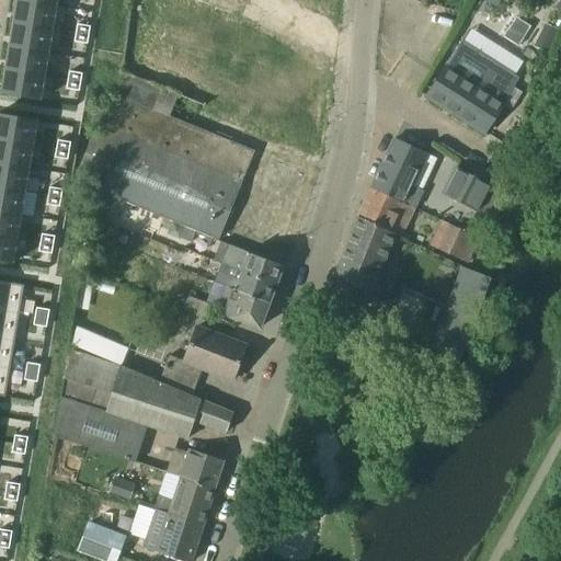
[(31,0),(16,0),(13,22),(53,30),(57,4),(31,0)]
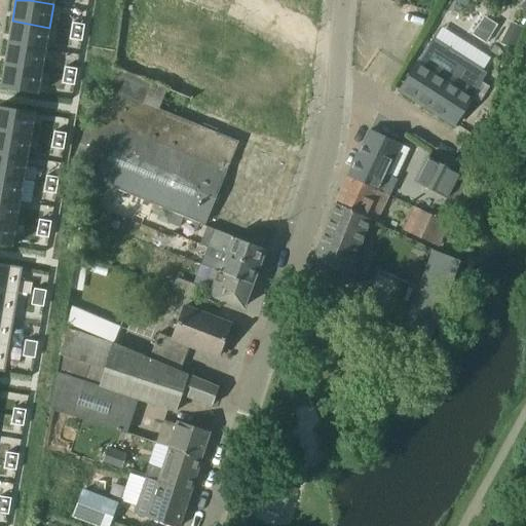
[(486,42),(498,23),(485,14),(473,33),(486,42)]
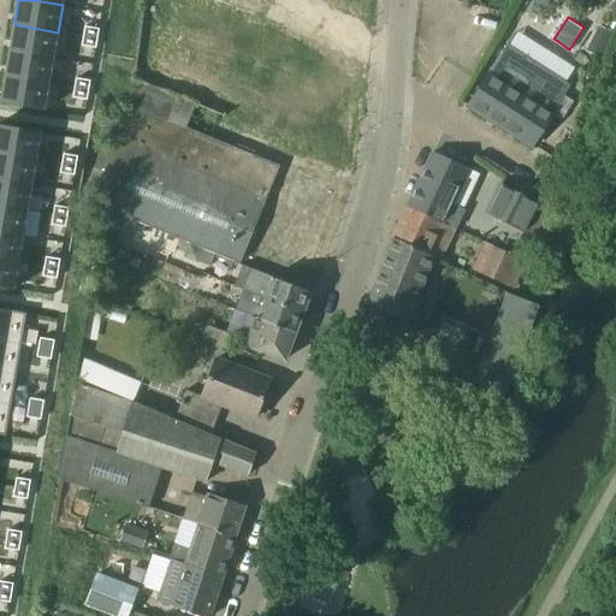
[(15,24),(10,52),(54,59),(58,33),(15,24)]
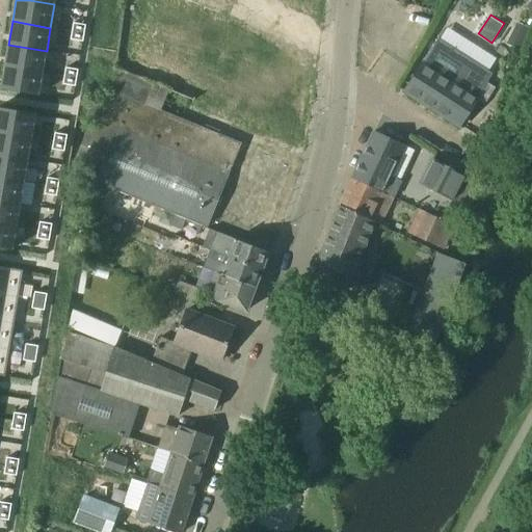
[(516,22),(511,35),(524,41),(529,28),(516,22)]
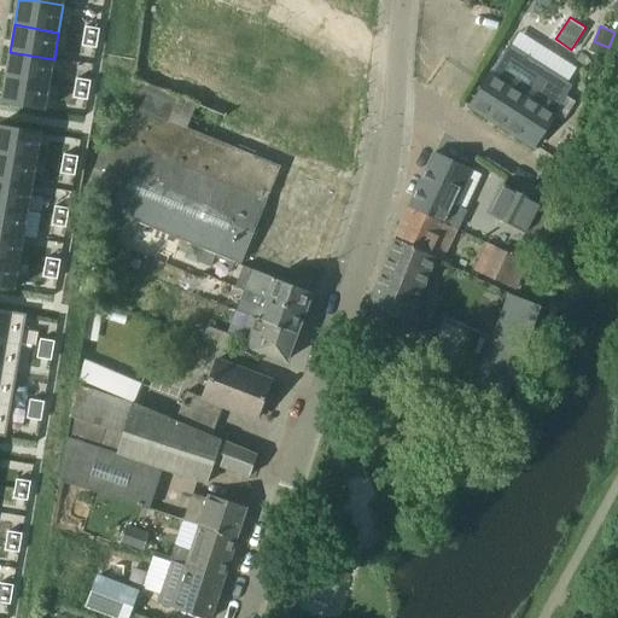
[(86,27),(85,36),(98,39),(100,29),(86,27)]
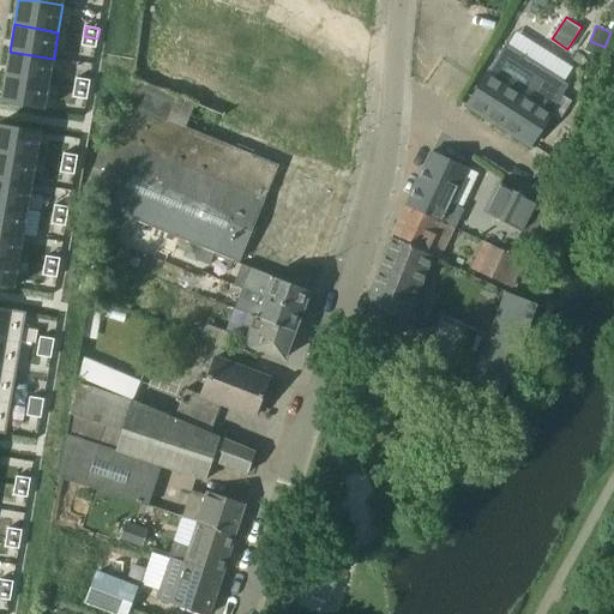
[(84,36),(82,46),(96,48),(97,38),(84,36)]
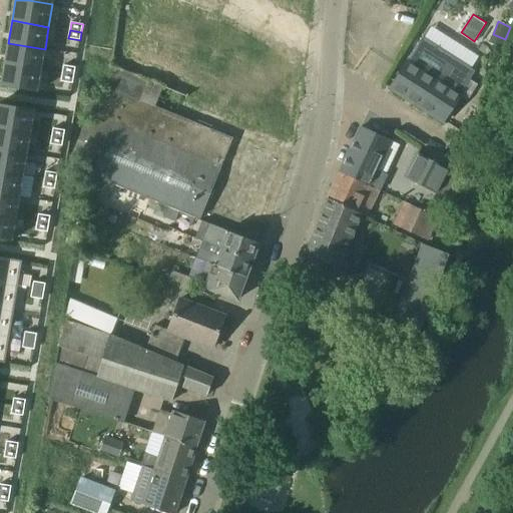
[(423,38),(408,62),(407,61),(390,87),(445,121),(461,96),(460,95),(475,72),(423,38)]
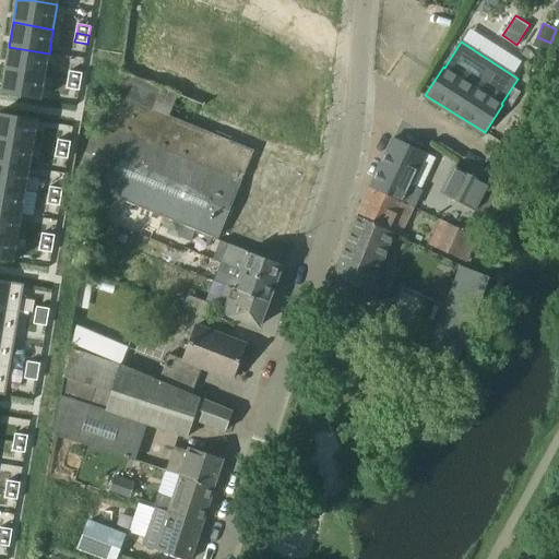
[(9,47),(6,71),(45,79),(49,54),(9,47)]
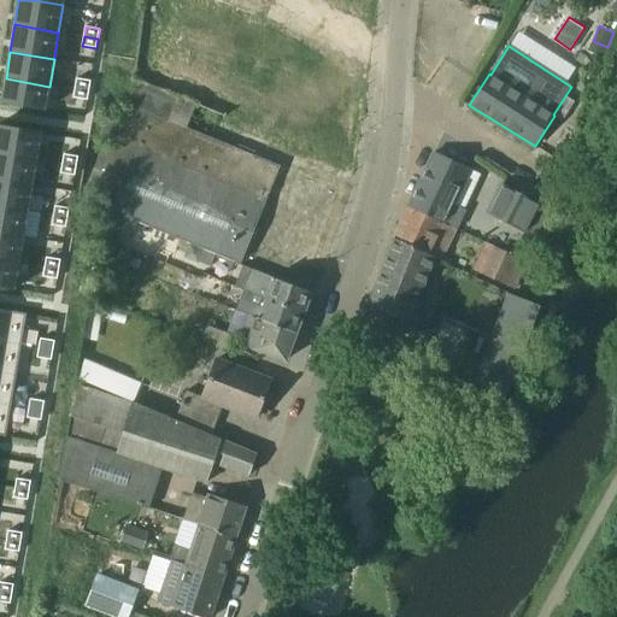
[(6,78),(1,106),(45,113),(50,87),(6,78)]
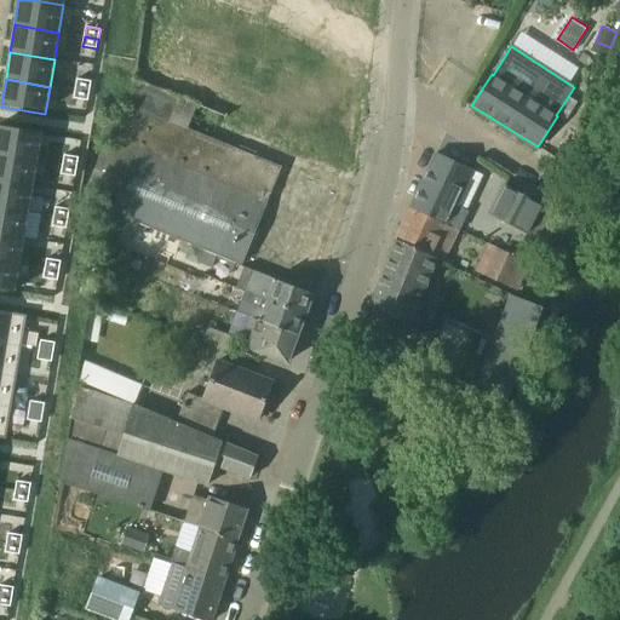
[(78,79),(75,89),(90,91),(91,81),(78,79)]
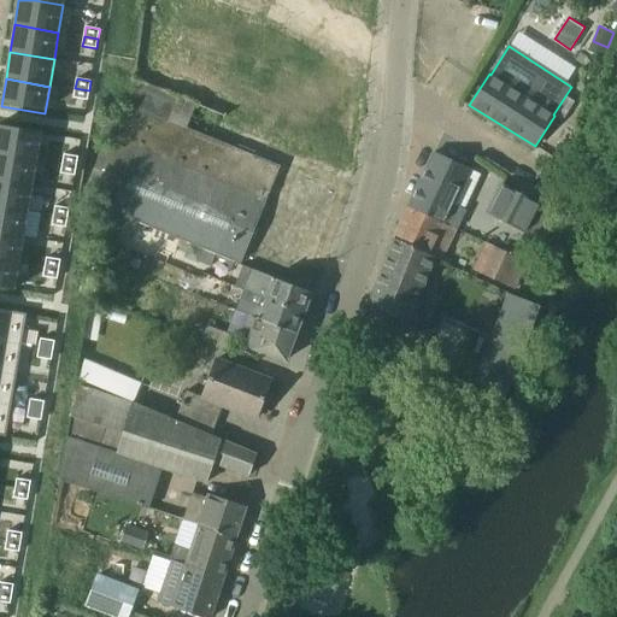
[(278,166),(236,150),(187,129),(197,106),(139,82),(128,107),(121,125),(105,119),(100,139),(107,141),(83,200),(239,264),(278,166)]
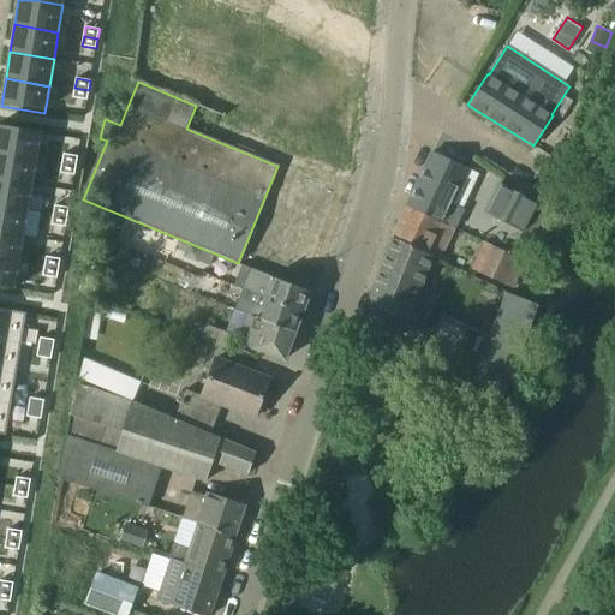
[(75,88),(73,97),(88,100),(89,90),(75,88)]
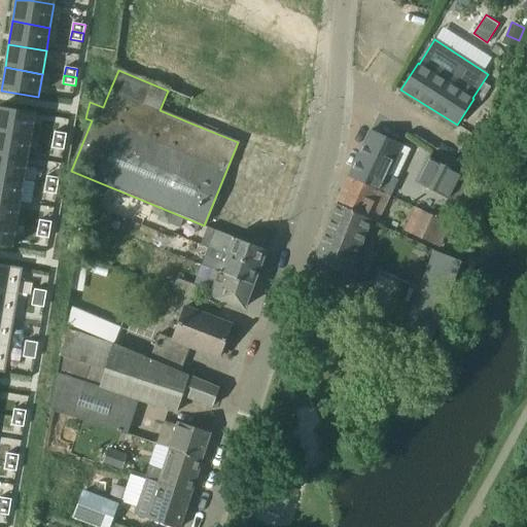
[(0,129),(32,134),(35,112),(0,105),(0,129)]
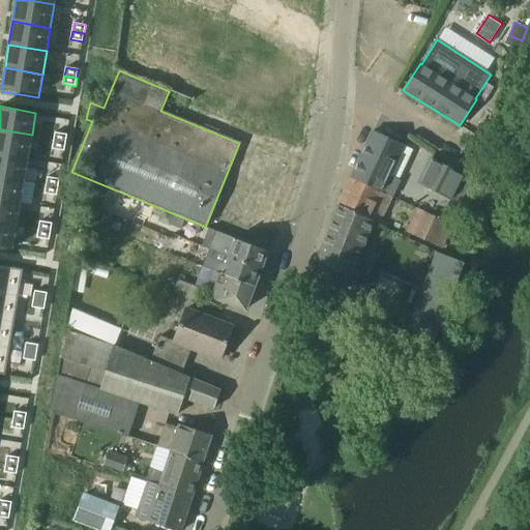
[(0,129),(0,152),(28,157),(32,135),(0,129)]
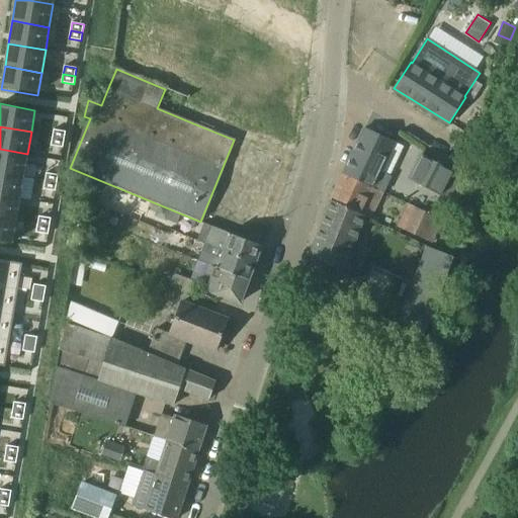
[(393,171),(382,166),(395,142),(364,127),(343,174),(382,192),(393,171)]
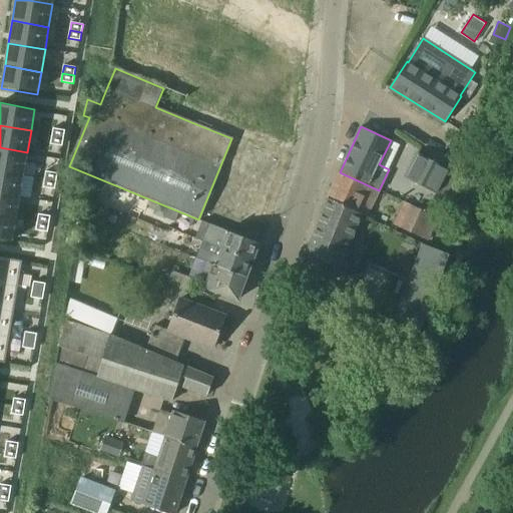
[(53,128),(52,136),(63,138),(65,130),(53,128)]
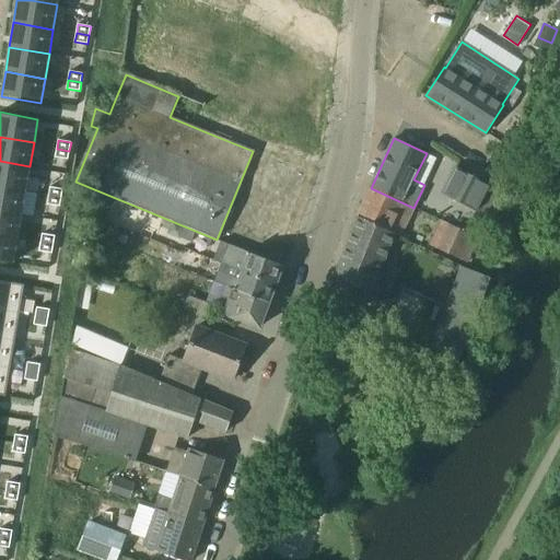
[(57,149),(55,158),(68,160),(69,151),(57,149)]
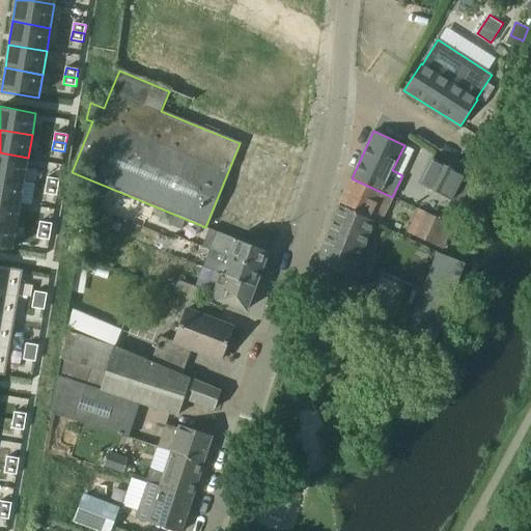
[(0,152),(0,176),(24,180),(28,158),(0,152)]
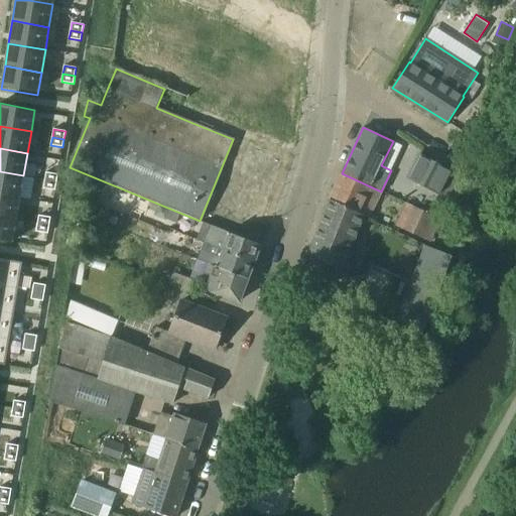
[(420,155),(408,178),(439,195),(452,171),(420,155)]
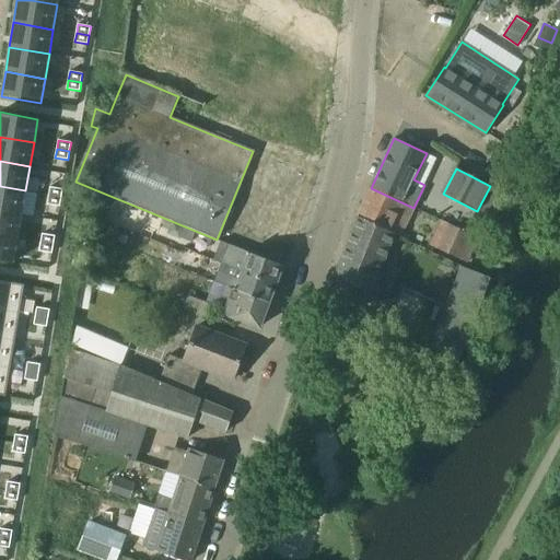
[(0,186),(0,210),(22,214),(25,190),(0,186)]
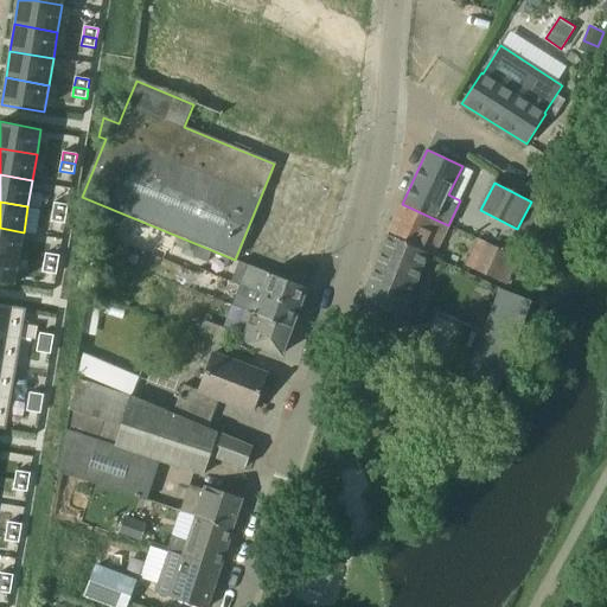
[(55,203),(52,212),(66,215),(68,205),(55,203)]
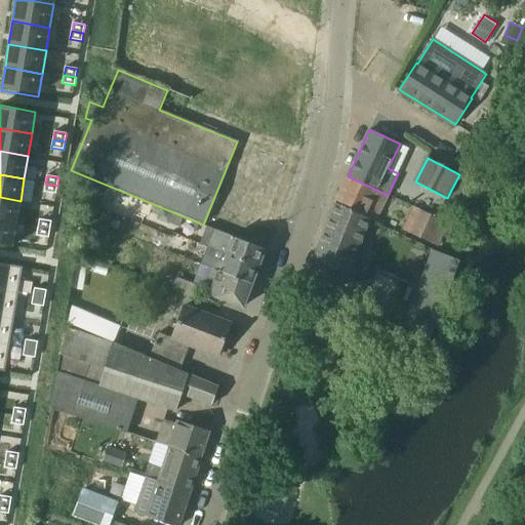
[(388,195),(348,176),(335,204),(369,219),(374,223),(388,195)]
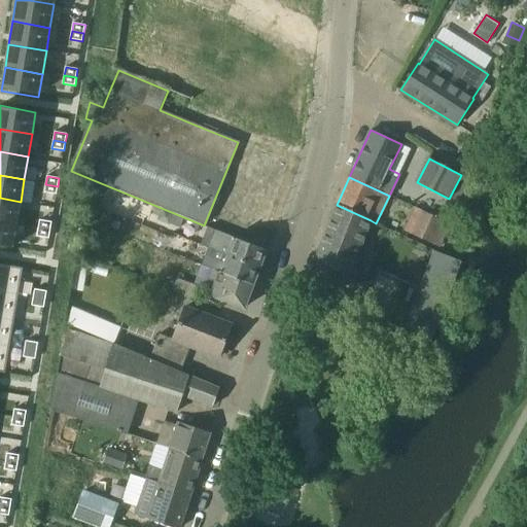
[(45,184),(44,192),(57,195),(58,186),(45,184)]
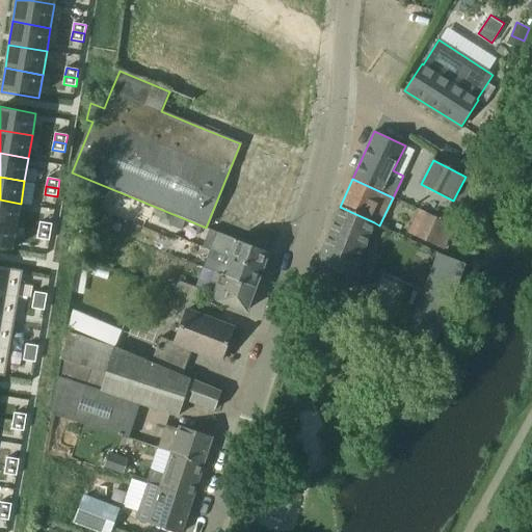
[(0,200),(0,223),(17,227),(21,204),(0,200)]
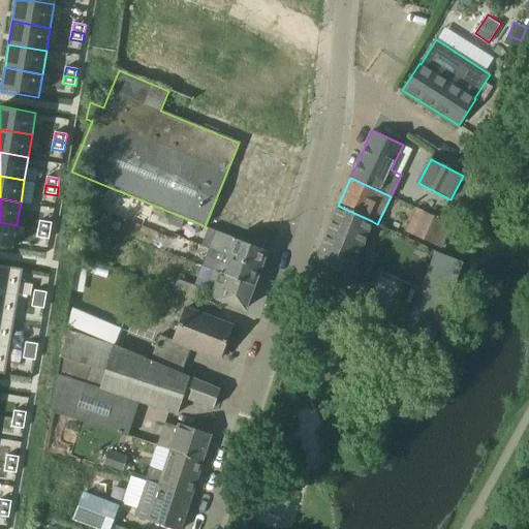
[(350,275),(372,221),(338,206),(316,260),(311,276),(310,278),(341,291),(348,275),(350,275)]
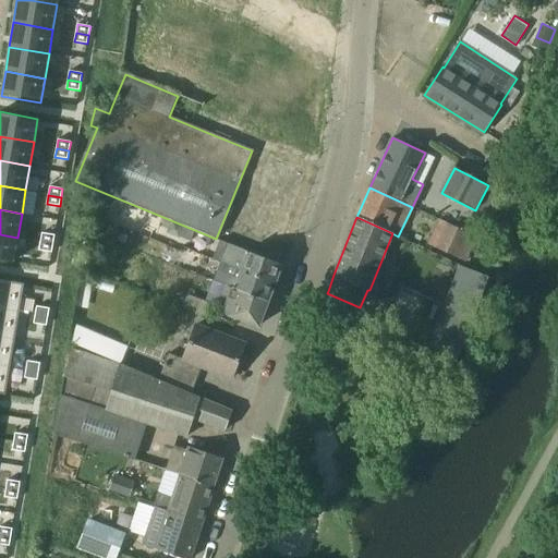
[(466,232),(449,223),(439,219),(428,244),(465,261),(476,237),(468,232),(466,232)]
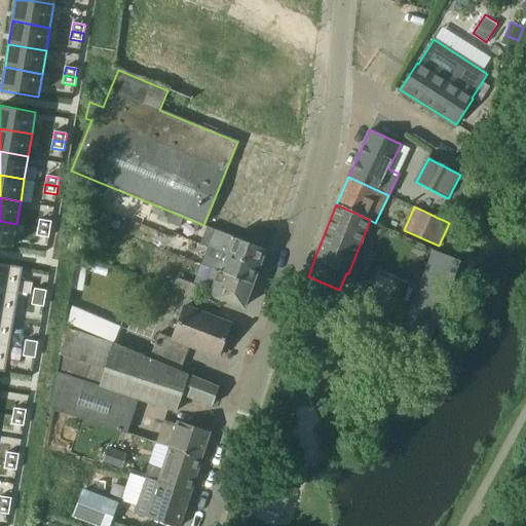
[(40,220),(38,227),(50,229),(51,222),(40,220)]
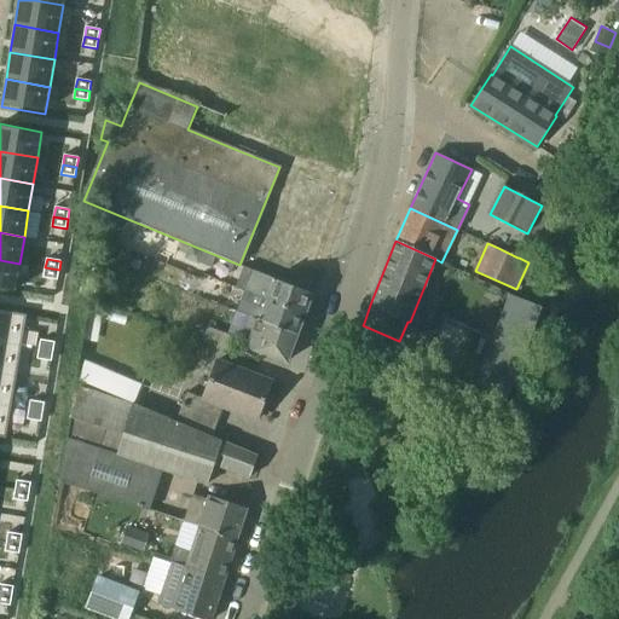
[(0,260),(0,287),(15,290),(19,264),(0,260)]
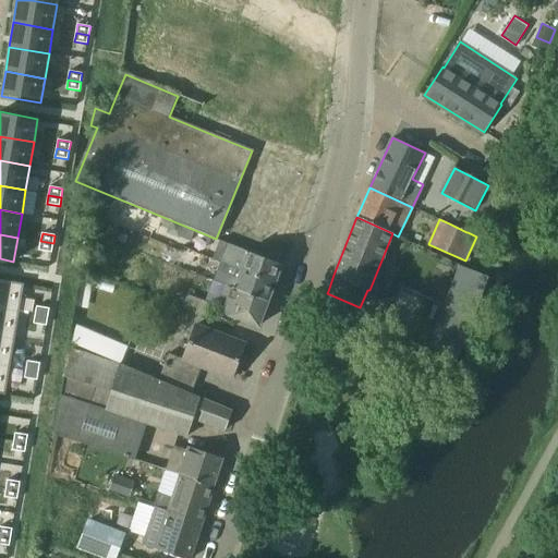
[(214,259),(220,262),(275,283),(282,265),(245,251),(222,241),(220,240),(214,259)]
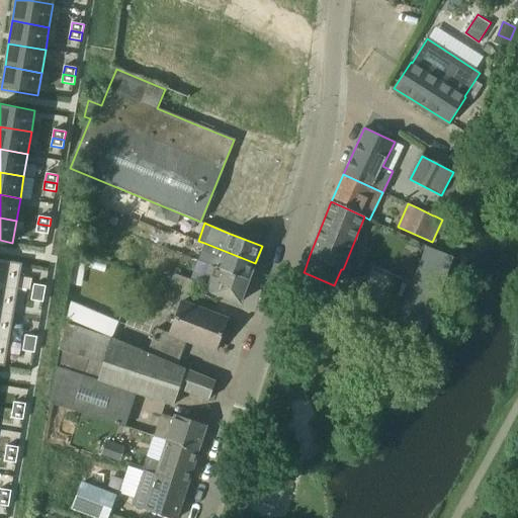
[(37,224),(36,232),(49,234),(50,226),(37,224)]
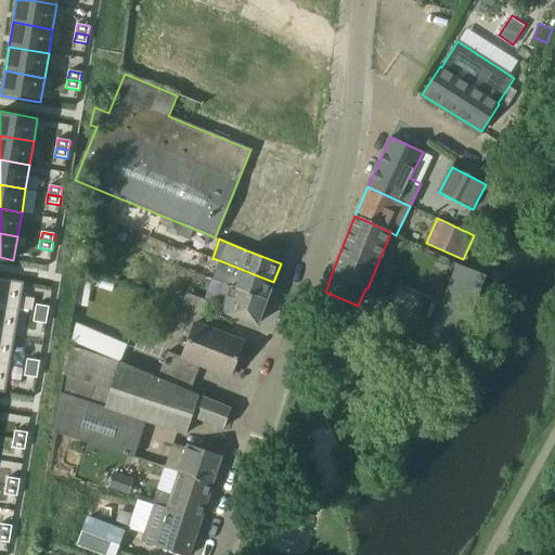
[(267,299),(273,282),(219,260),(213,279),(231,286),(232,286),(267,299)]
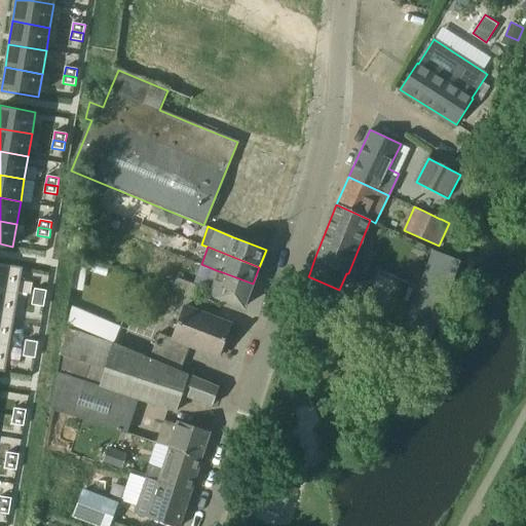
[(433,249),(415,298),(445,309),(462,259),(433,249)]
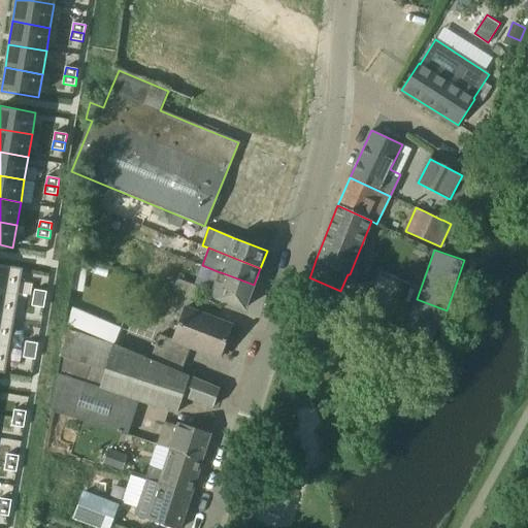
[(83,291),(88,256),(77,254),(72,290),(83,291)]
